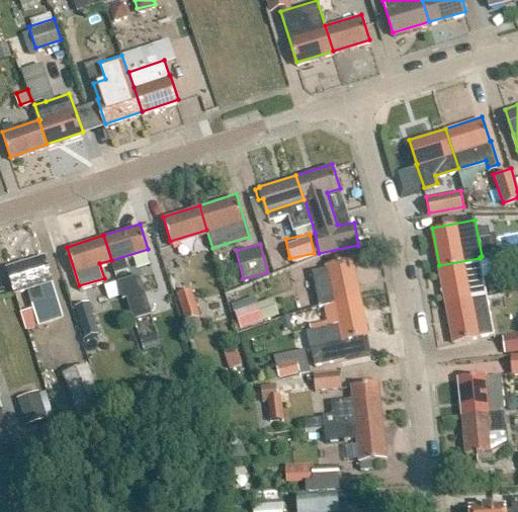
[(44,254),(7,265),(15,289),(26,286),(30,301),(44,296),(39,282),(52,278),(44,254)]
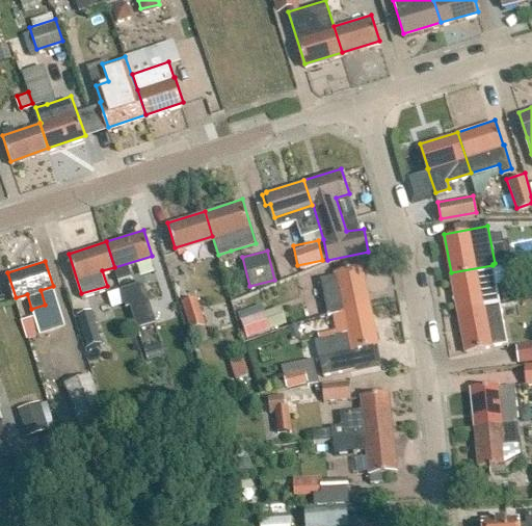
[(334,272),(318,275),(326,312),(341,309),(369,303),(361,265),(333,270),(334,272)]
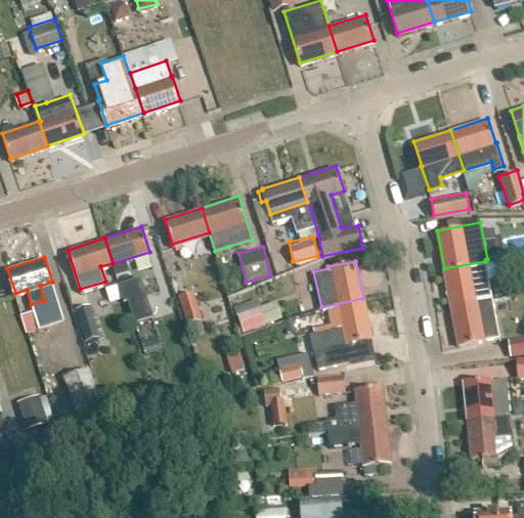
[(485,261),(444,268),(451,306),(492,298),(485,261)]
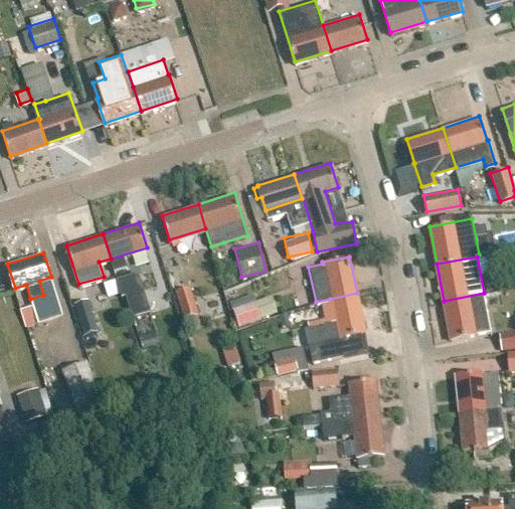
[(138,271),(117,278),(123,295),(124,294),(141,342),(160,335),(138,271)]
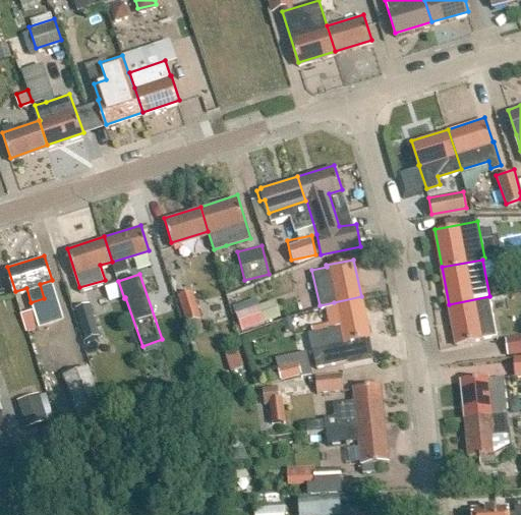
[(199,316),(191,287),(176,292),(184,320),(199,316)]
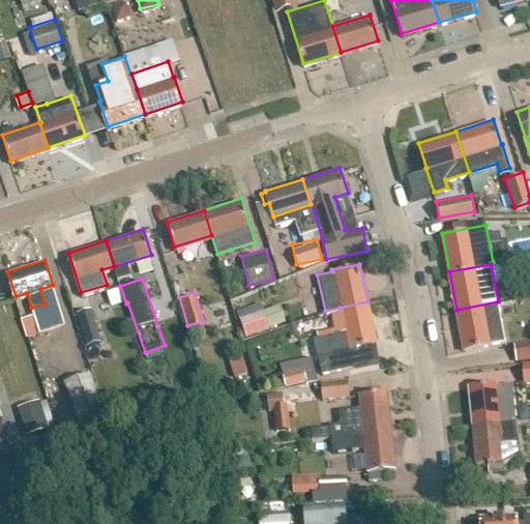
[(242,330),(283,321),(278,301),(261,306),(260,300),(236,307),(242,330)]
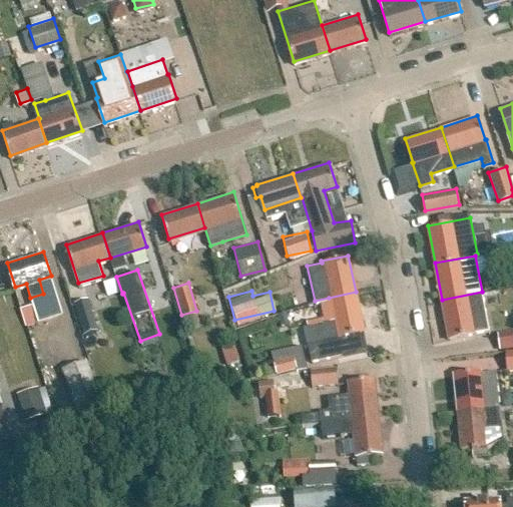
[(333,318),(319,321),(323,337),(337,334),(337,335),(364,329),(356,292),(329,298),(333,318)]
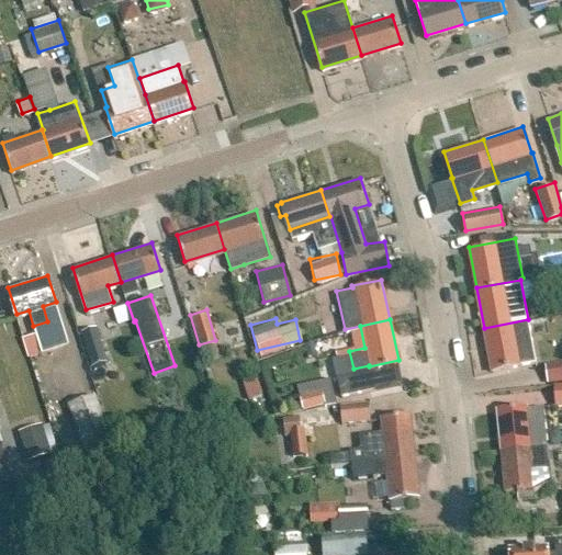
[(492,369),(536,360),(528,319),(484,328),(492,369)]
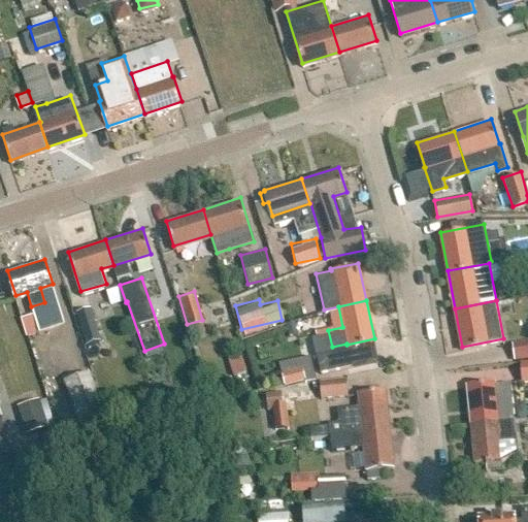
[(101,335),(91,303),(75,308),(86,340),(101,335)]
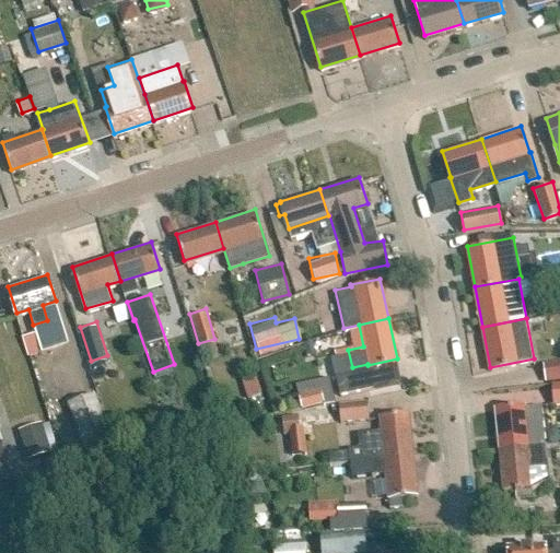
[(559,356),(543,359),(546,378),(559,376),(559,356)]
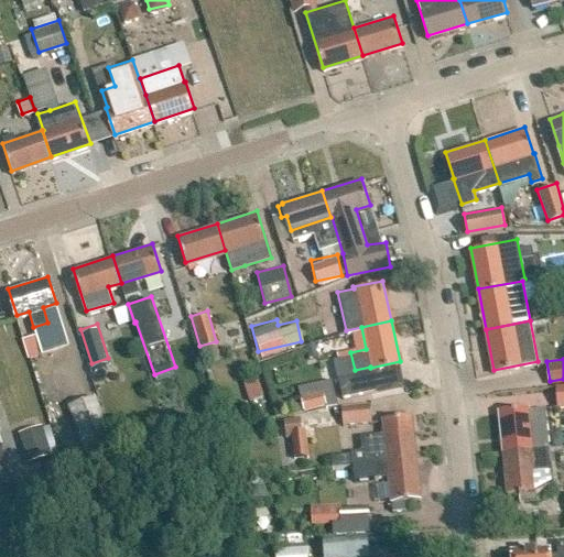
[(242,374),(249,396),(262,392),(256,370),(242,374)]
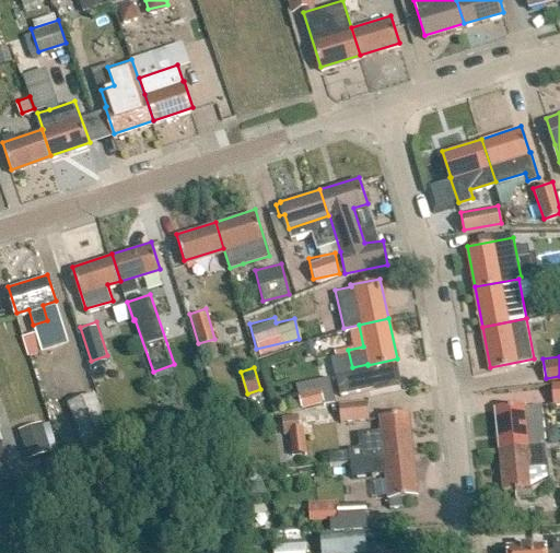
[(327,372),(294,380),(300,404),(334,397),(327,372)]
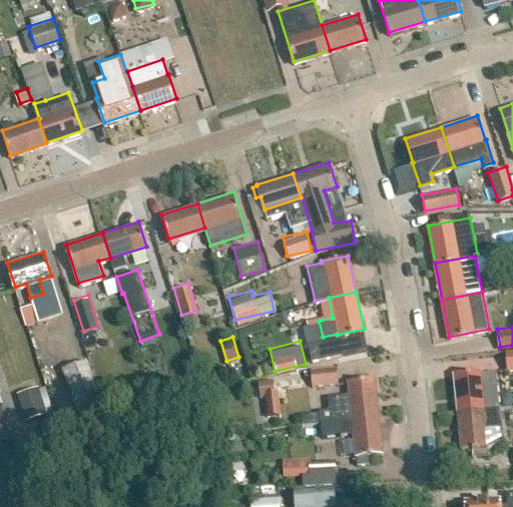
[(512,346),(504,348),(506,367),(512,366),(512,346)]
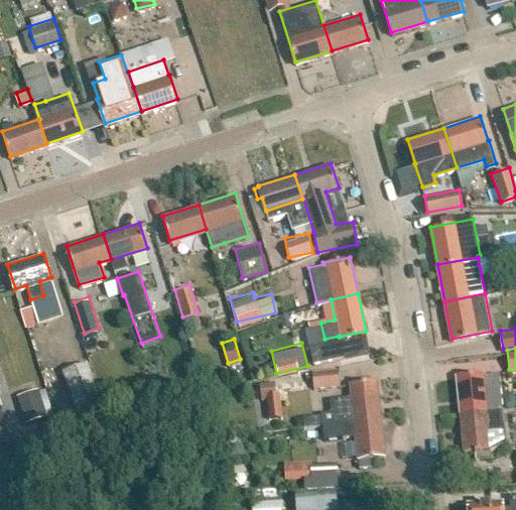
[(61,370),(78,417),(104,408),(88,361),(61,370)]
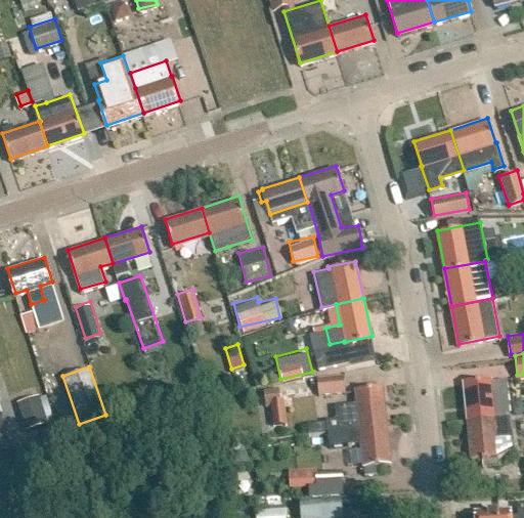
[(318,375),(319,392),(346,390),(345,373),(318,375)]
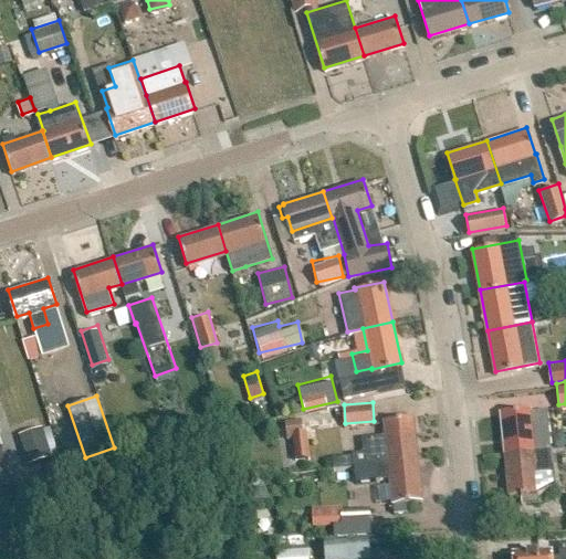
[(546,405),(501,410),(505,452),(551,446),(546,405)]
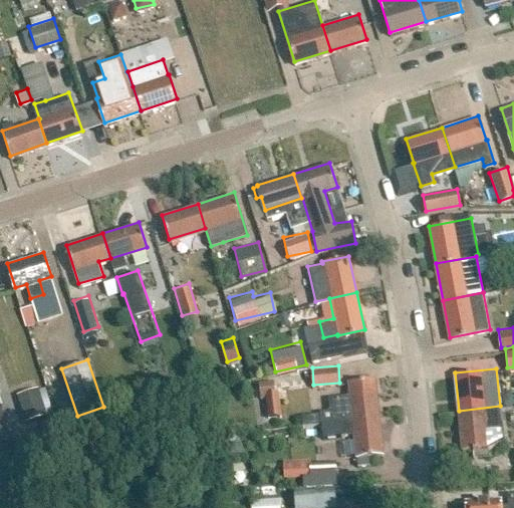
[(353,418),(378,415),(374,377),(349,381),(350,393),(328,395),(330,408),(320,409),(321,422),(340,420),(353,418)]
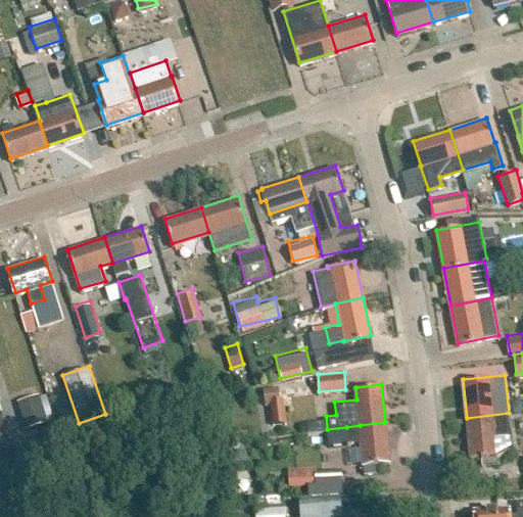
[(38,391),(16,398),(25,425),(47,418),(38,391)]
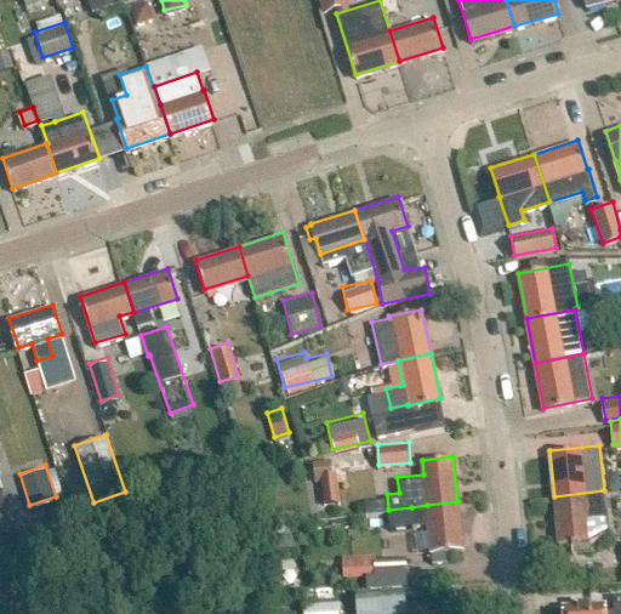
[(340,501),(337,472),(320,473),(324,502),(340,501)]
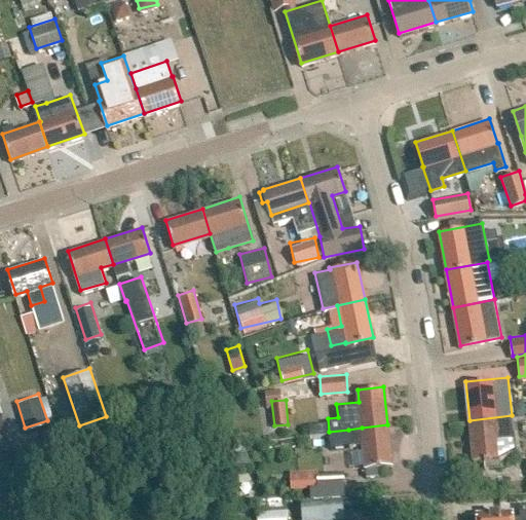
[(512,415),(470,420),(474,458),(487,457),(488,466),(500,465),(499,448),(515,447),(512,415)]
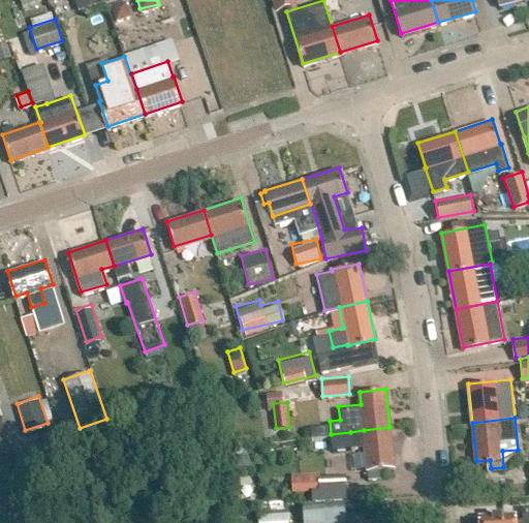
[(390,427),(364,430),(350,432),(351,445),(365,444),(369,478),(381,475),(380,467),(394,466),(390,427)]
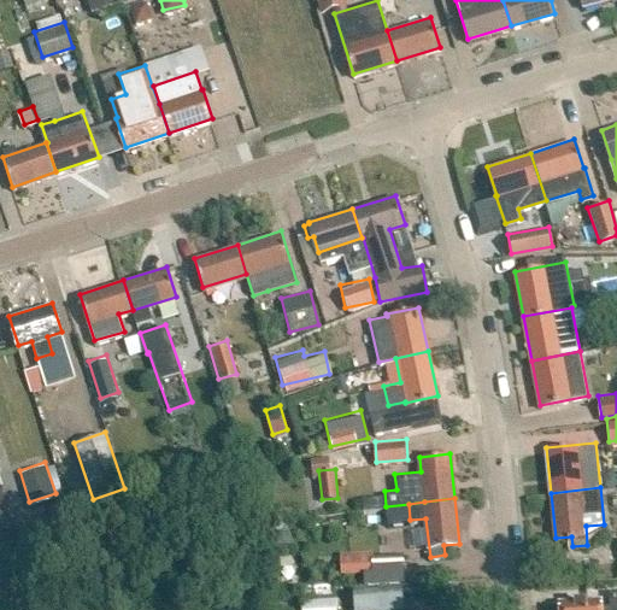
[(404,569),(403,551),(372,551),(372,553),(345,555),(345,570),(404,569)]
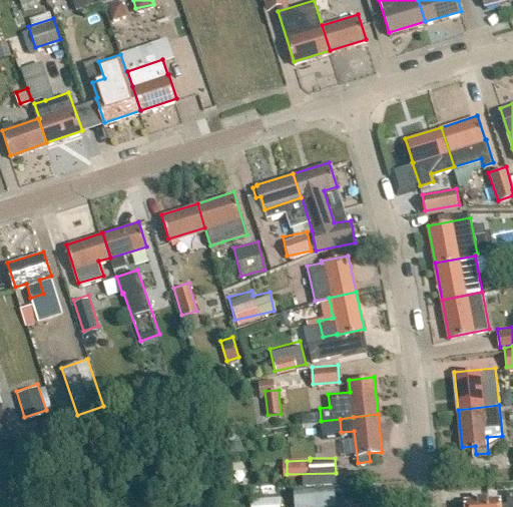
[(293,486),(294,506),(307,506),(335,506),(333,484),(293,486)]
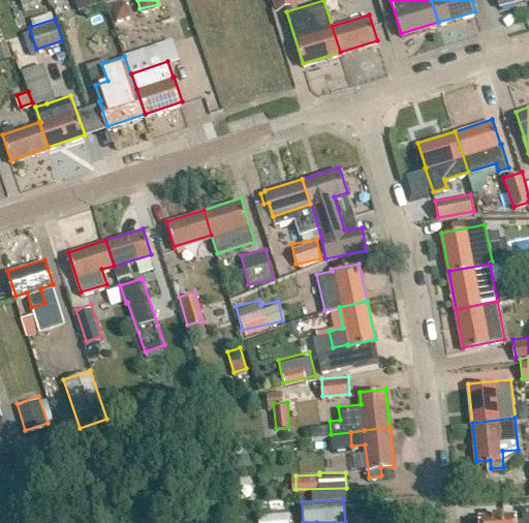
[(515,512),(479,514),(479,522),(528,522),(528,505),(522,506),(523,518),(516,519),(515,512)]
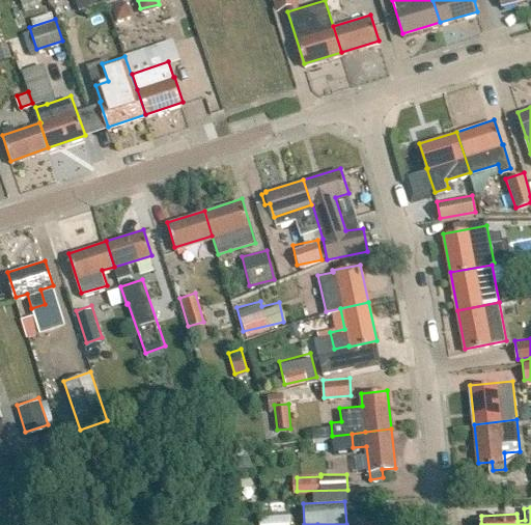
[(258,524),(289,524),(289,514),(258,515),(258,524)]
